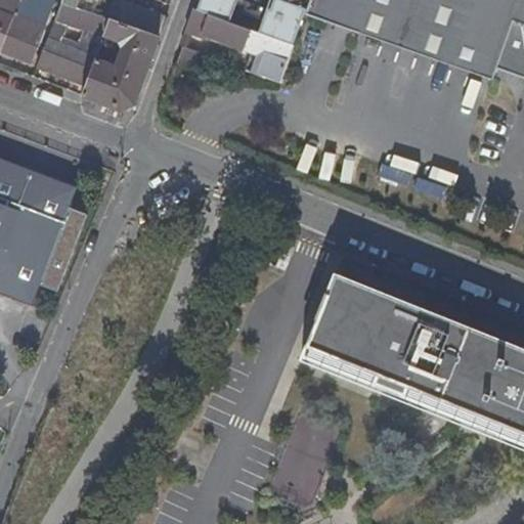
[(0,0),(0,49),(2,50),(15,16),(17,13),(22,3),(13,0),(0,0)]
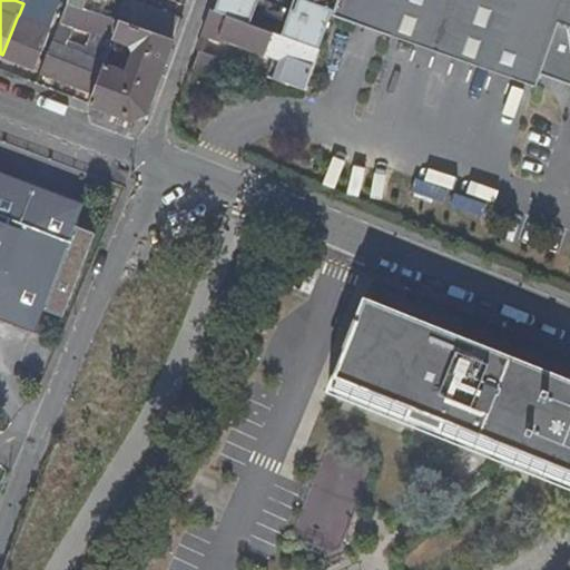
[(121,21),(174,40),(177,41),(185,18),(143,3),(135,0),(133,0),(126,3),(119,20),(121,21)]
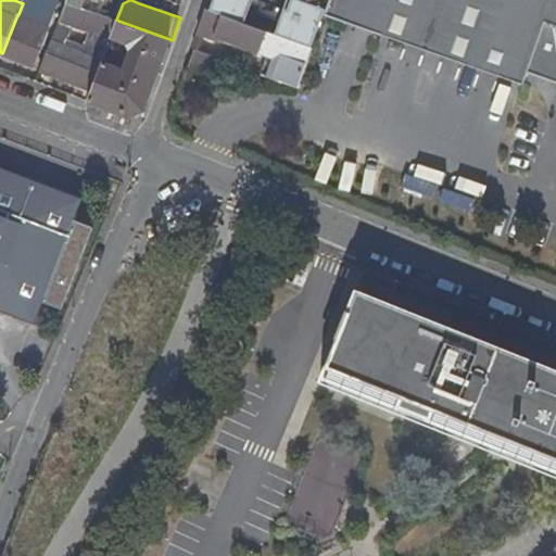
[(140,0),(139,3),(180,17),(185,5),(169,0),(140,0)]
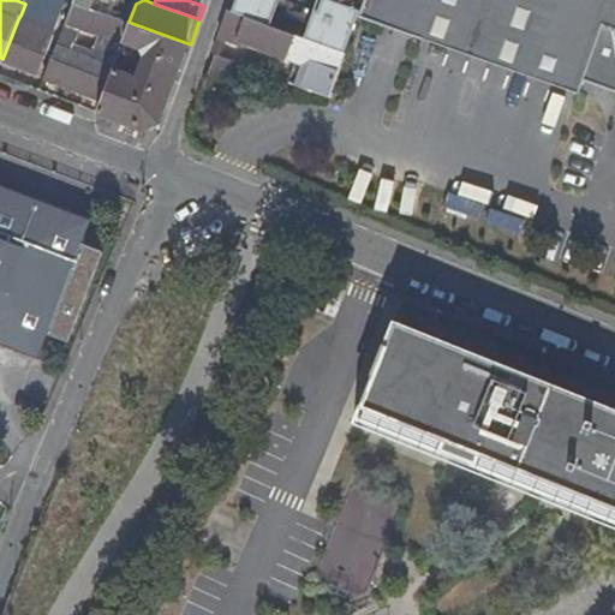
[(274,16),(280,0),(237,0),(237,1),(274,16)]
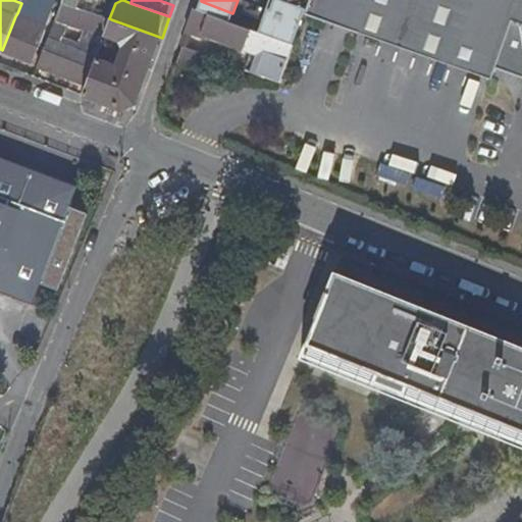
[(281,0),(271,0),(258,33),(293,46),(303,14),(305,9),(285,1),(281,0)]
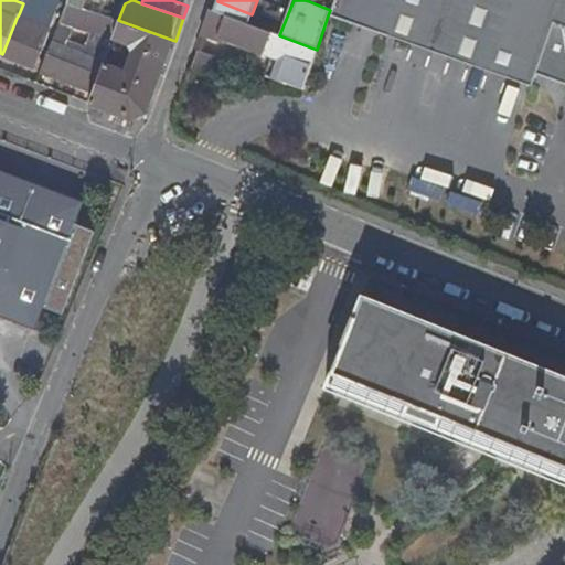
[(305,0),(309,1),(330,10),(333,0),(305,0)]
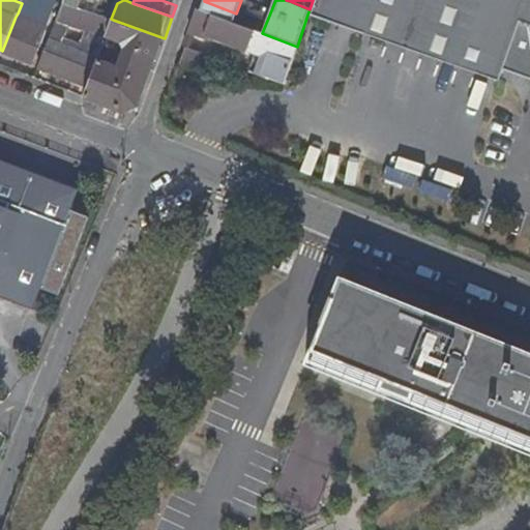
[(529,0),(313,0),(310,9),(307,15),(498,82),(502,70),(529,80),(529,0)]
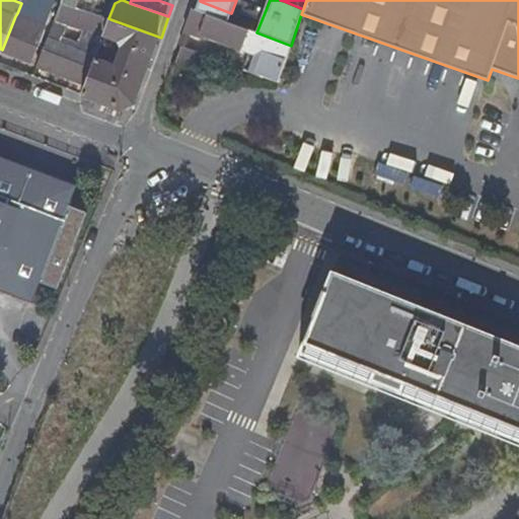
[(104,35),(110,19),(108,18),(78,7),(63,1),(60,8),(58,14),(39,65),(80,81),(91,51),(81,47),(71,43),(66,42),(67,38),(73,23),(90,30),(86,42),(100,48),(104,35)]
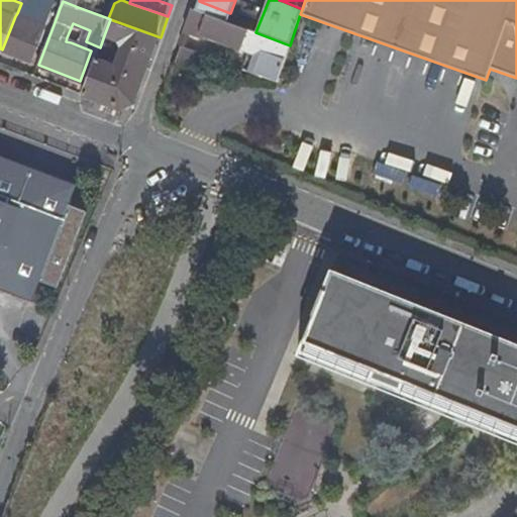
[(260,59),(254,72),(278,80),(290,45),(255,32),(192,9),(185,27),(254,53),(260,59)]
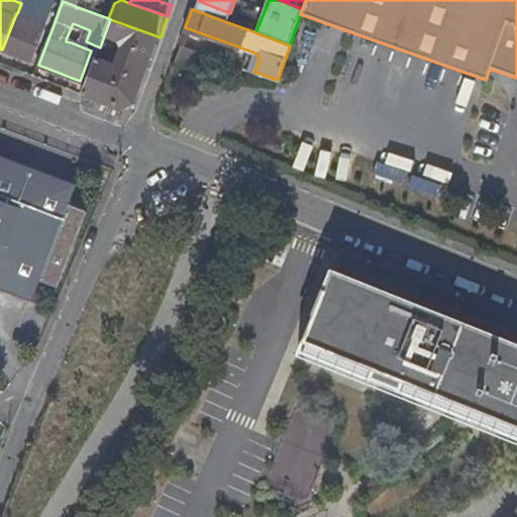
[(15,16),(2,49),(32,62),(46,25),(41,22),(42,17),(38,16),(36,21),(26,17),(28,12),(23,10),(22,15),(17,13),(15,16)]
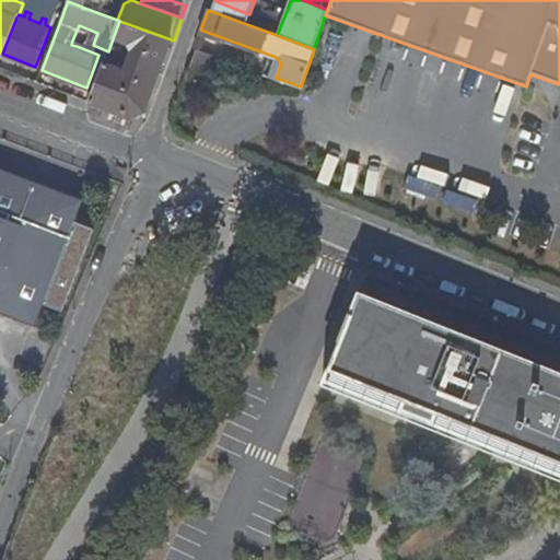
[(94,91),(90,101),(130,117),(147,109),(171,39),(119,21),(113,38),(128,44),(132,50),(125,70),(111,65),(112,59),(106,57),(94,91)]
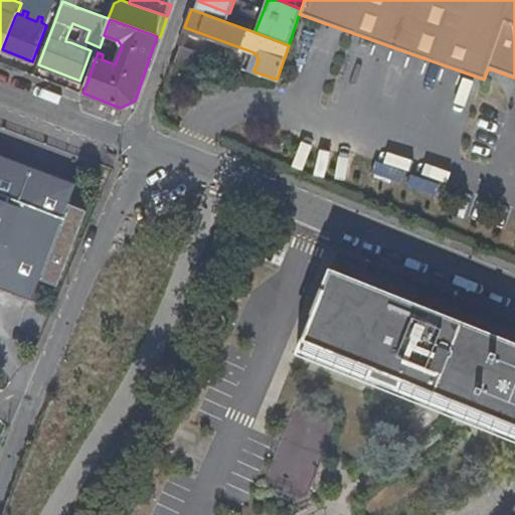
[(291,61),(301,63),(307,37),(297,35),(291,61)]
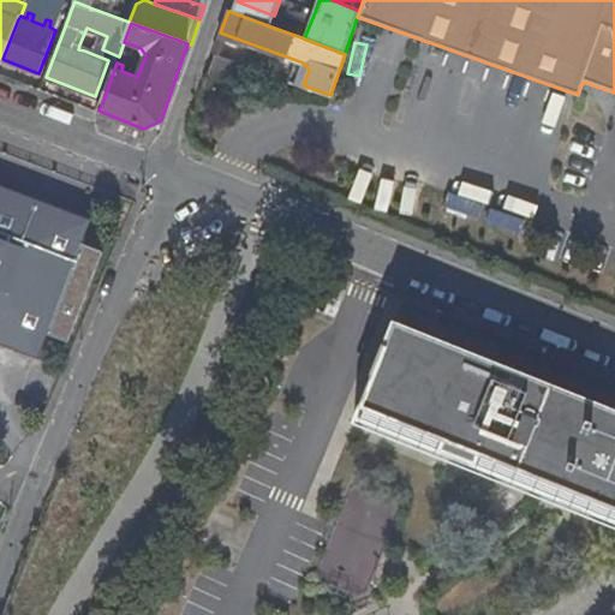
[(95,96),(103,100),(117,63),(119,57),(102,49),(101,53),(97,52),(96,55),(108,60),(95,96)]
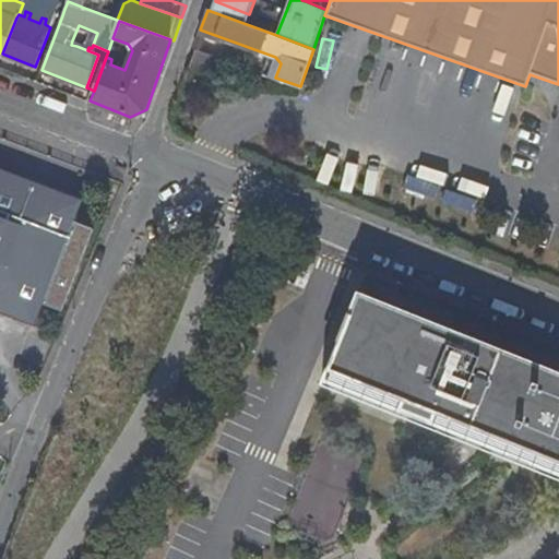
[(0,307),(39,322),(46,302),(62,308),(93,225),(74,217),(81,200),(0,169),(0,307)]
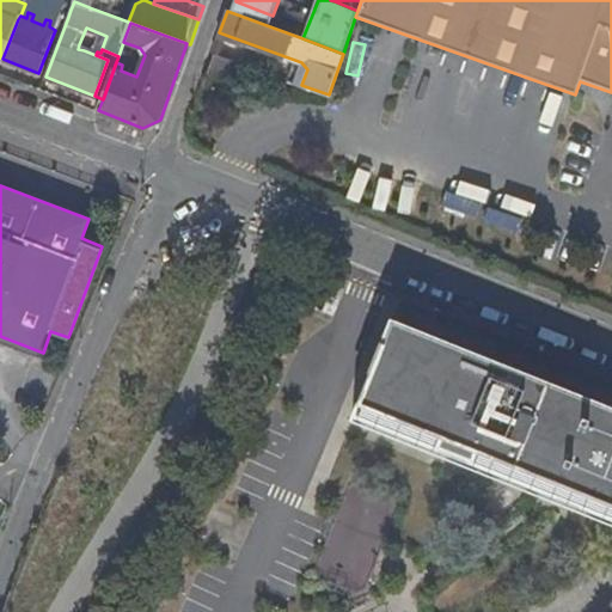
[(611,421),(387,330),(352,418),(611,527),(611,421)]
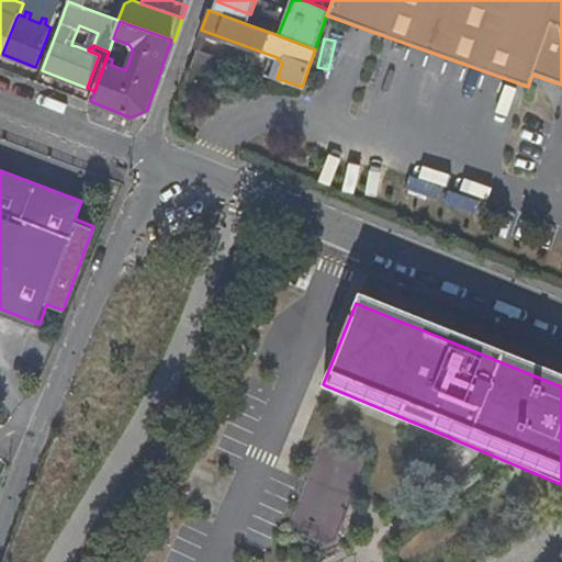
[(337,459),(335,478),(353,481),(357,463),(337,459)]
